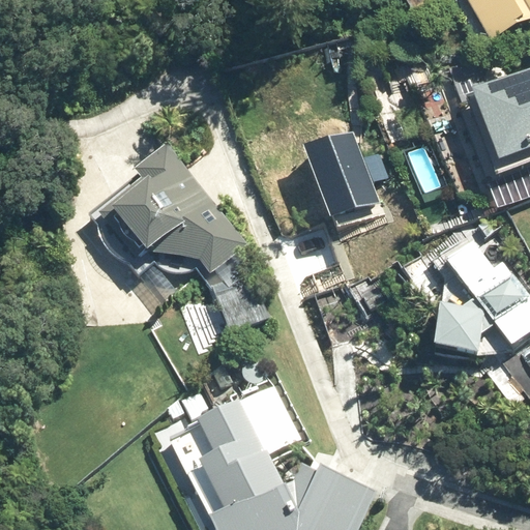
[(529,0),(462,0),(484,40),(529,13),(529,0)]
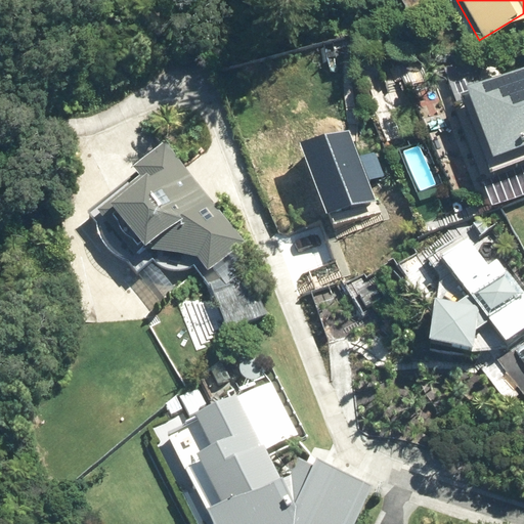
[(443,98),(475,176),(523,162),(523,68),(451,90),(452,94),(443,98)]
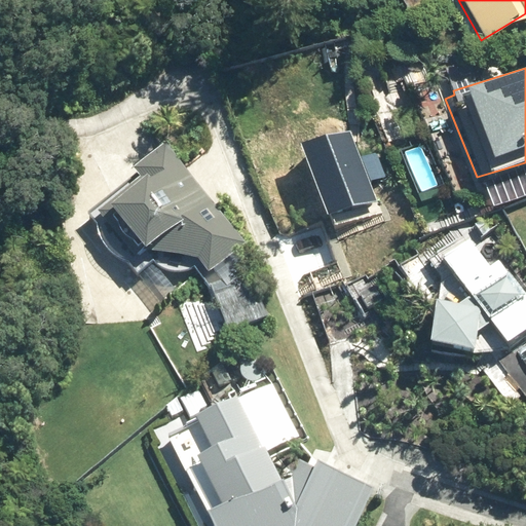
[(102,214),(94,220),(101,229),(103,235),(105,241),(109,248),(113,253),(118,258),(124,261),(132,263),(138,271),(152,259),(157,265),(162,268),(167,271),(174,272),(180,271),(186,270),(191,267),(196,264),(200,259),(209,269),(247,238),(165,140),(134,166),(140,175),(99,209),(102,214)]
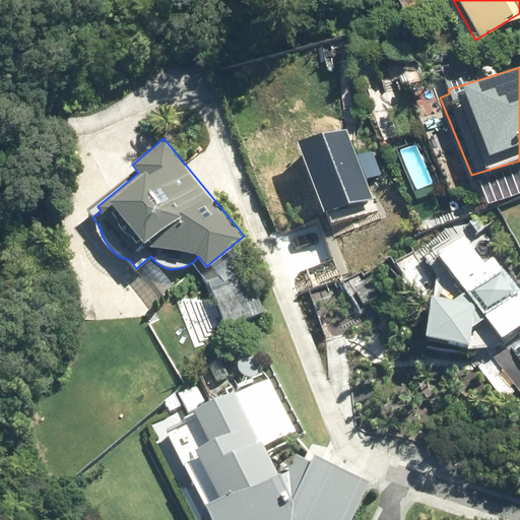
[(486,231),(475,239),(484,248),(494,240),(486,231)]
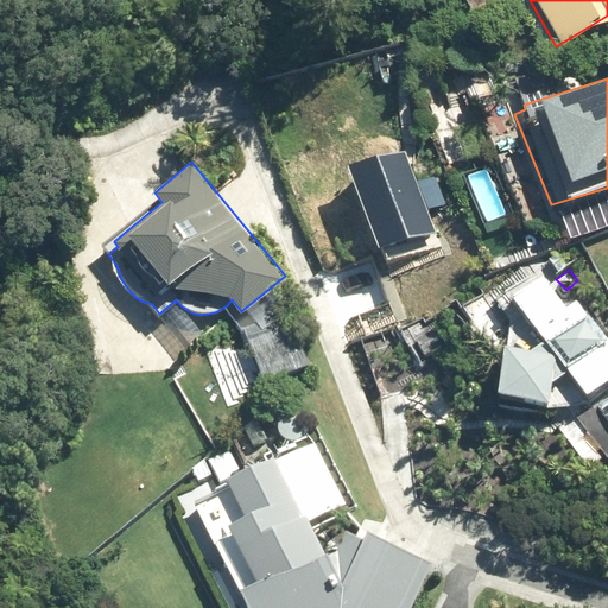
[(561,310),(536,280),(501,301),(506,309),(514,354),(492,349),(481,398),(537,409),(537,406),(571,401),(607,378),(607,350),(572,304),(561,310)]
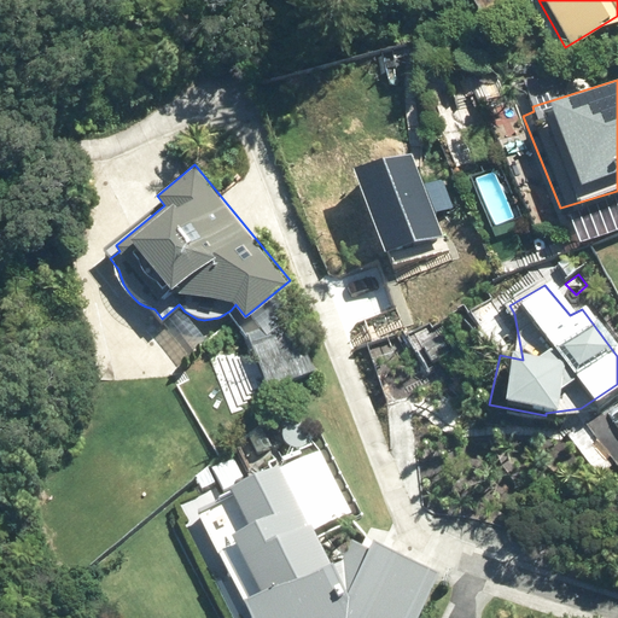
[(290,315),(248,333),(270,389),(312,372),(290,315)]
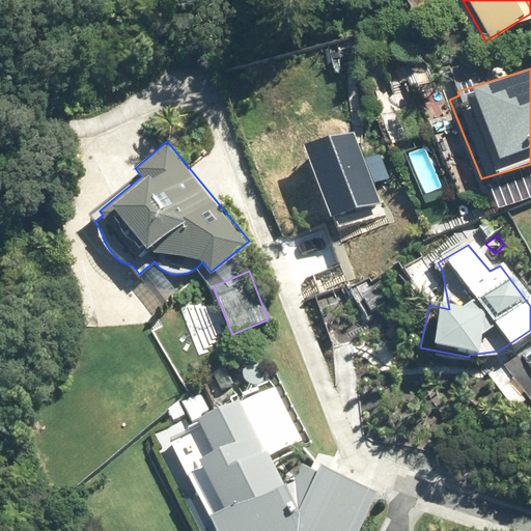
[(296,478),(285,482),(240,399),(197,420),(213,452),(198,459),(223,510),(210,518),(216,530),(359,530),(378,493),(320,465),(318,472),(303,465),(296,478)]
